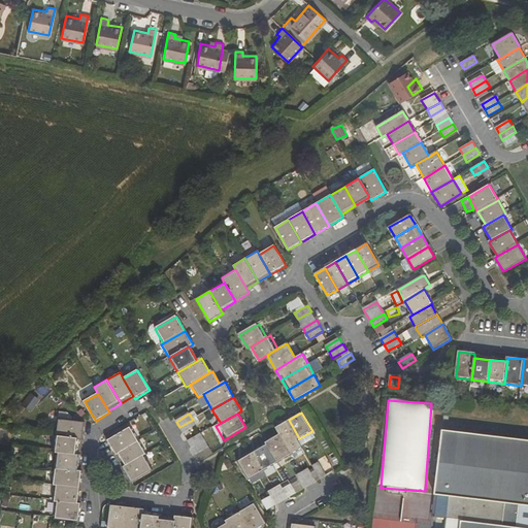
[(55,420),(54,435),(78,438),(81,438),(83,430),(84,424),(83,422),(55,420)]
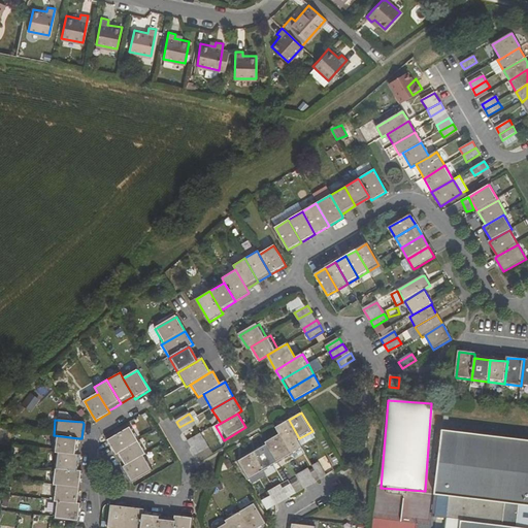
[(193,420),(179,427),(184,433),(196,426),(193,420)]
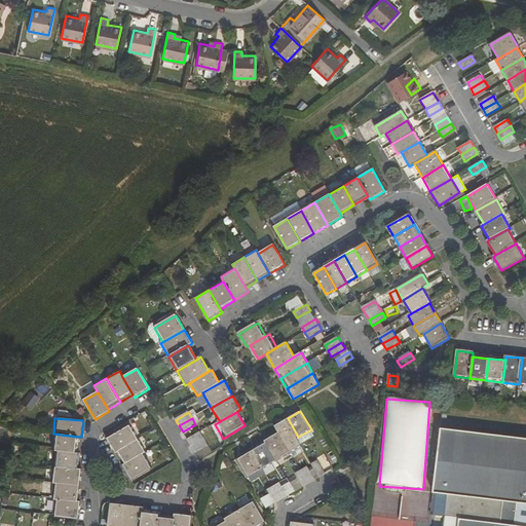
[(298,437),(288,418),(275,425),(278,431),(291,453),(303,445),(298,437)]
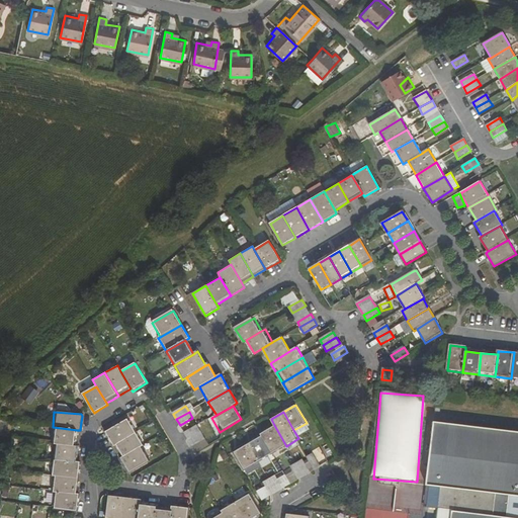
[(110,438),(114,446),(136,433),(128,420),(106,432),(110,438)]
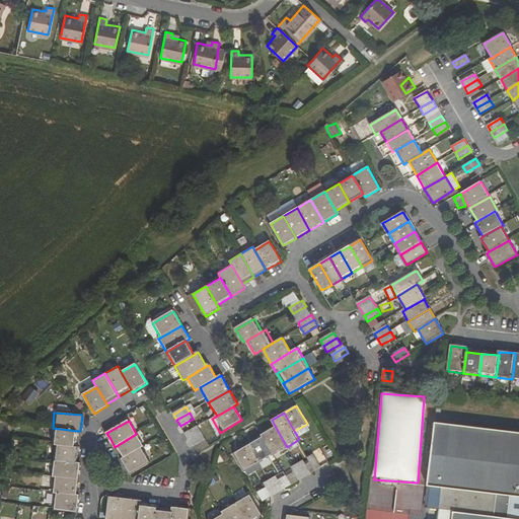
[(518,518),(518,433),(435,423),(425,510),(439,511),(437,518),(518,518)]
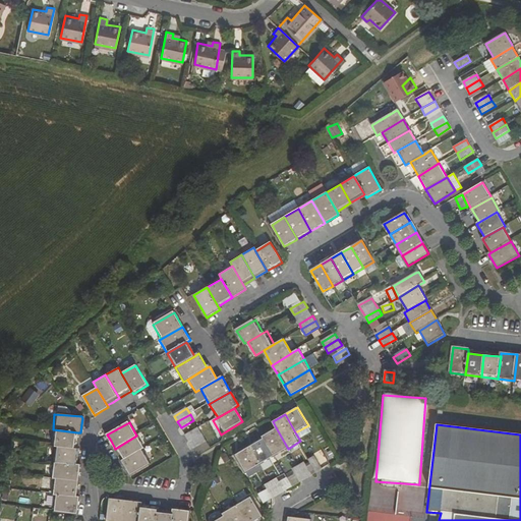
[(288,449),(276,427),(263,437),(264,438),(275,457),(288,449)]
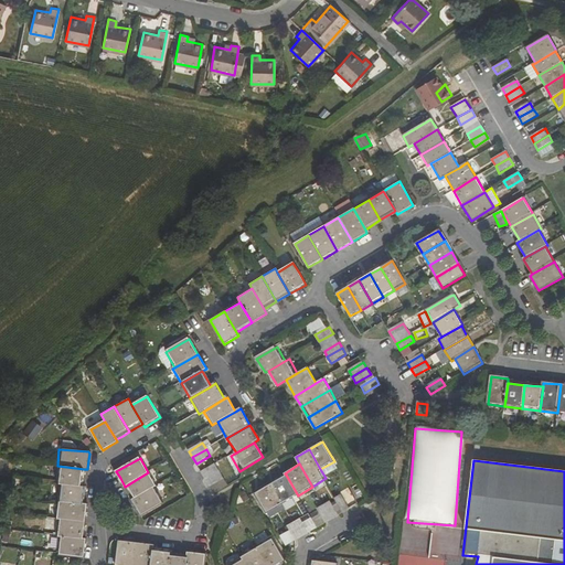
[(215,465),(202,473),(205,479),(219,470),(215,465)]
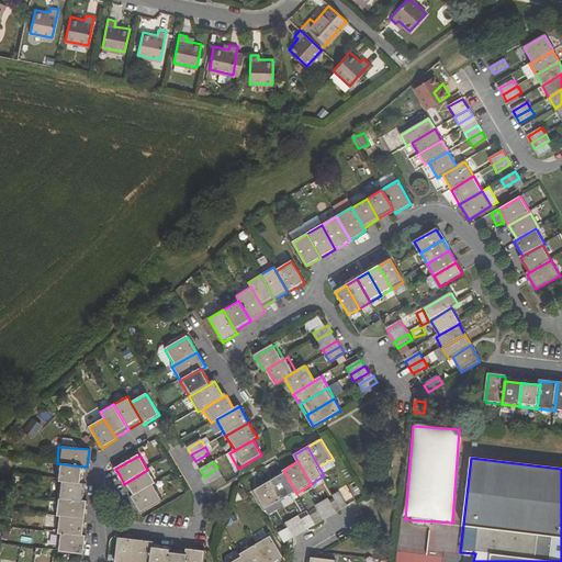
[(55,481),(58,481),(81,483),(82,473),(83,467),(57,463),(55,481)]
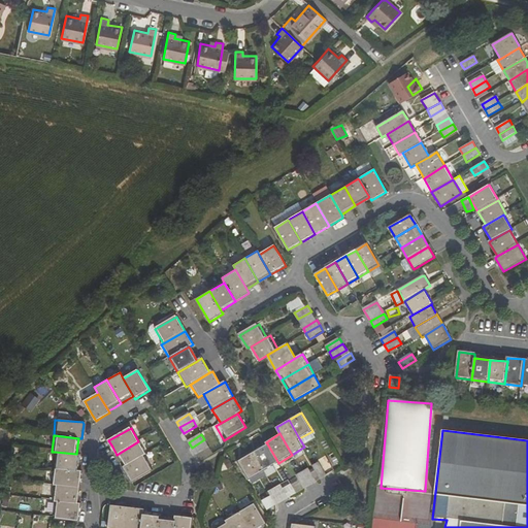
[(124,468),(144,456),(146,455),(138,441),(117,455),(120,460),(124,468)]
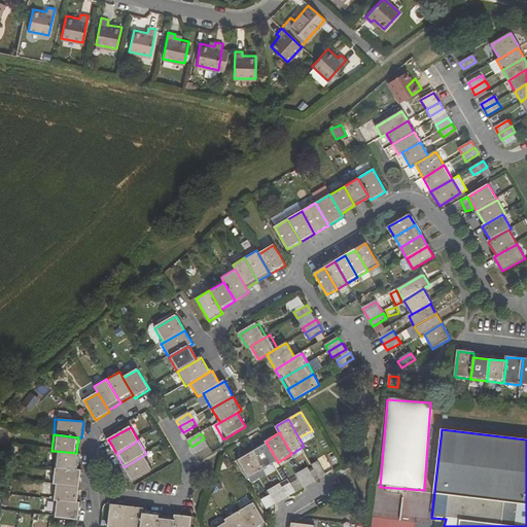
[(278,462),(267,443),(253,451),(264,470),(278,462)]
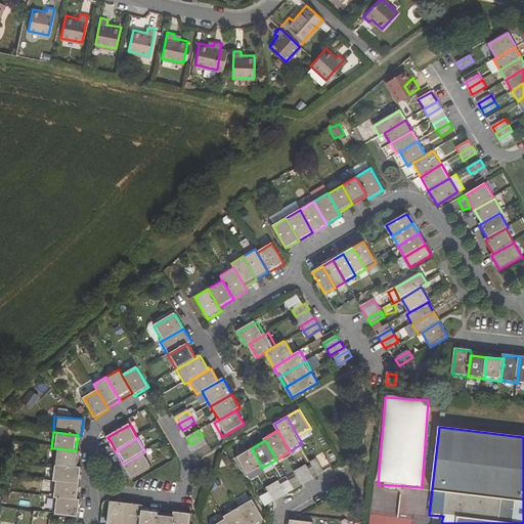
[(54,448),(52,465),(77,468),(78,460),(79,451),(76,450),(54,448)]
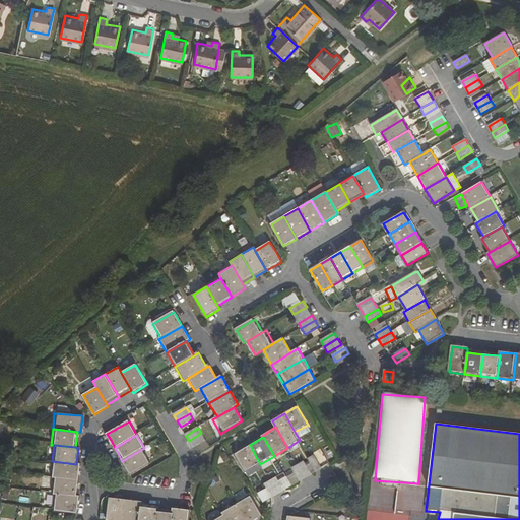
[(260,464),(250,445),(237,453),(247,471),(260,464)]
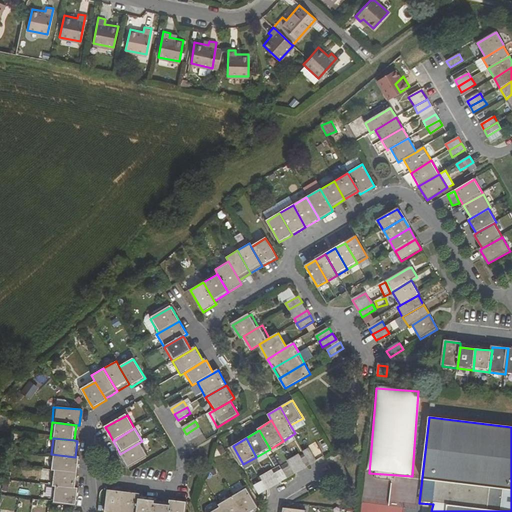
[(124,460),(128,467),(148,455),(140,442),(120,454),(124,460)]
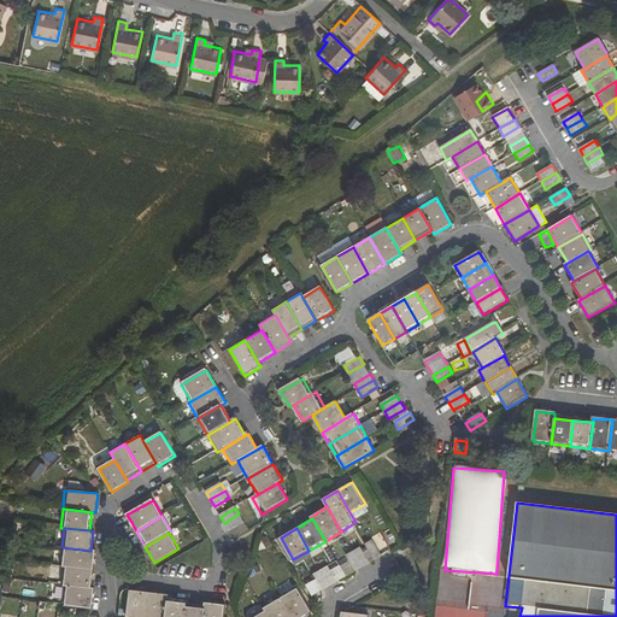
[(377,558),(383,553),(375,539),(368,544),(377,558)]
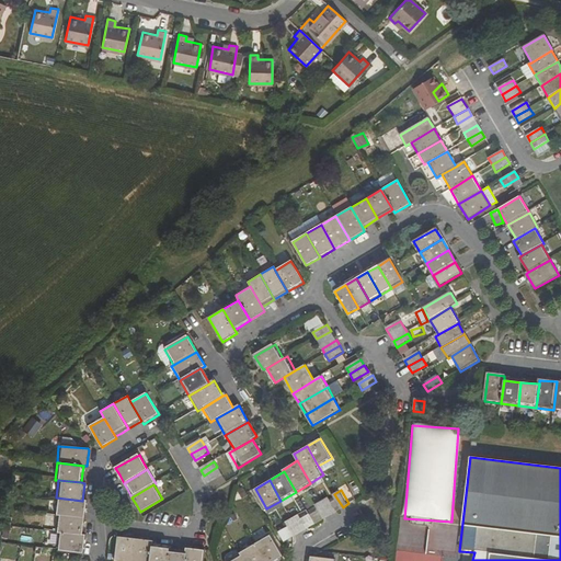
[(56,497),(54,514),(58,515),(84,518),(86,510),(87,501),(82,501),(56,497)]
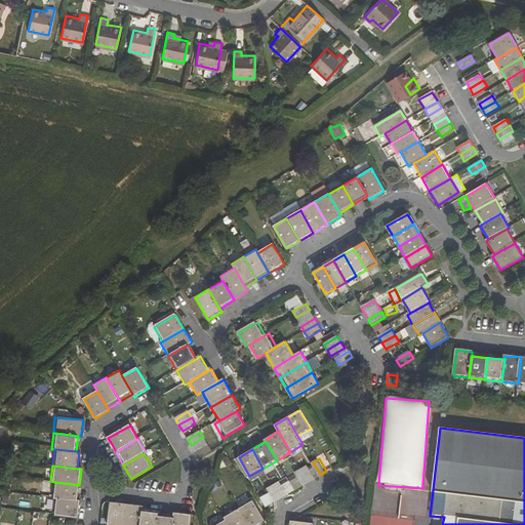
[(308,482),(315,478),(308,466),(300,470),(308,482)]
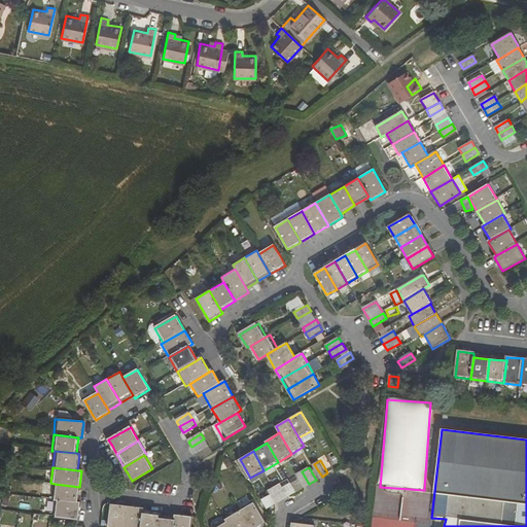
[(309,484),(302,471),(296,475),(304,487),(309,484)]
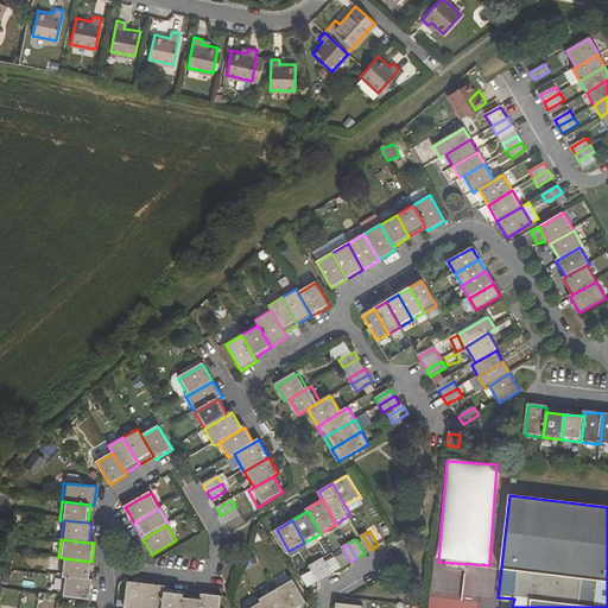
[(63,558),(61,576),(67,577),(89,580),(90,570),(92,562),(63,558)]
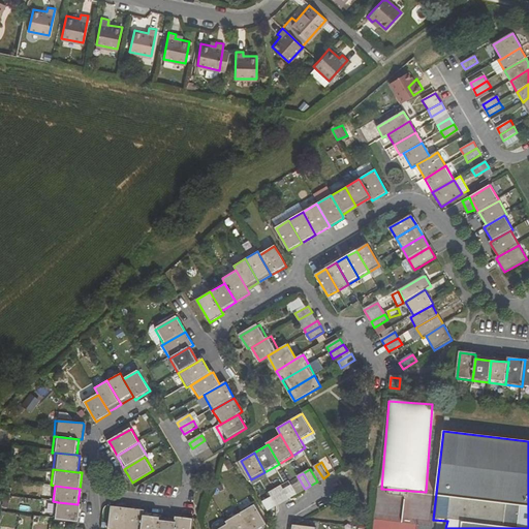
[(281,486),(275,489),(283,502),(289,498),(281,486)]
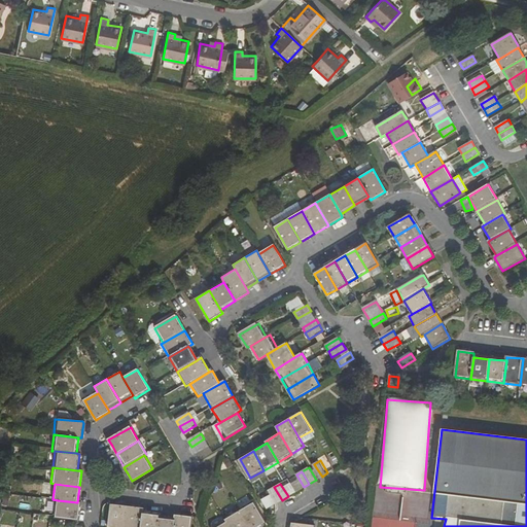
[(269,491),(277,503),(282,500),(274,487),(269,491)]
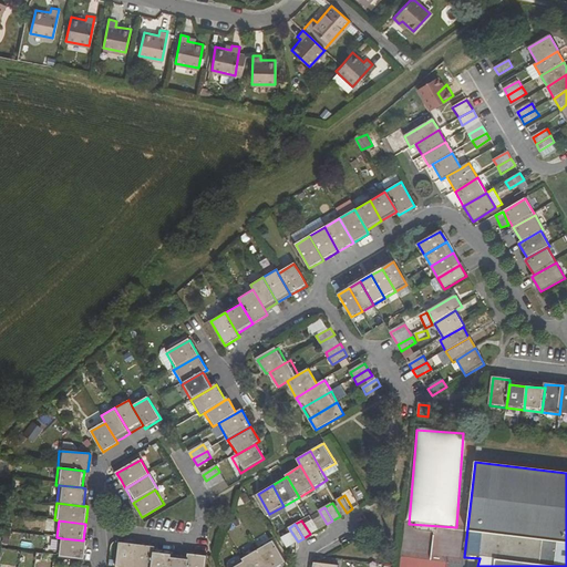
[(83,540),(62,538),(60,555),(84,558),(85,549),(86,540),(83,540)]
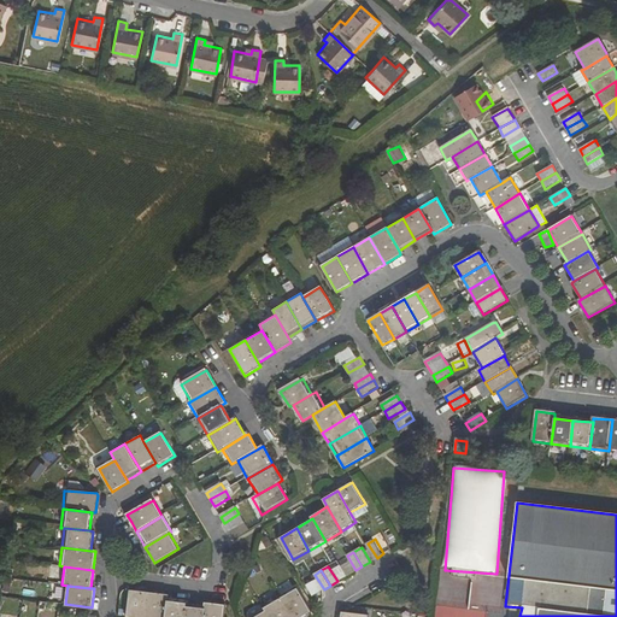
[(298,588),(281,598),(292,616),(300,616),(303,616),(311,611),(298,588)]
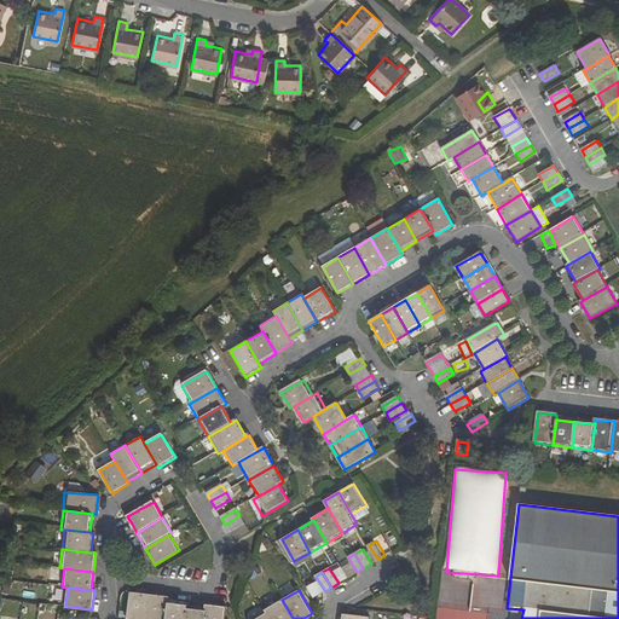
[(143,594),(132,593),(128,618),(148,618),(150,595),(143,594)]
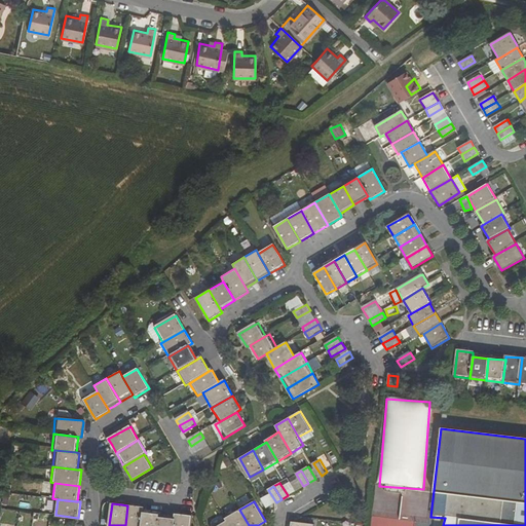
[(136,506),(127,505),(125,525),(141,525),(143,511),(144,508),(136,506)]
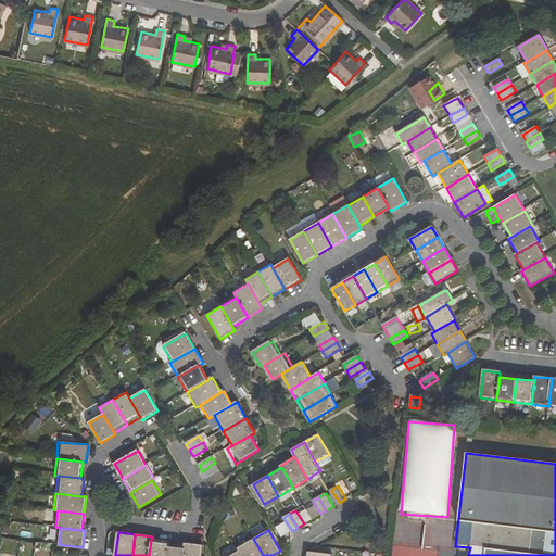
[(263,555),(253,539),(239,547),(240,550),(243,555),(263,555)]
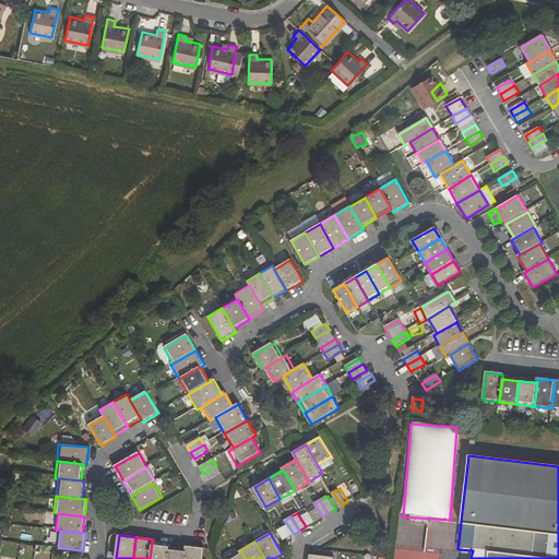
[(161,544),(152,543),(150,558),(167,558),(169,548),(169,545),(161,544)]
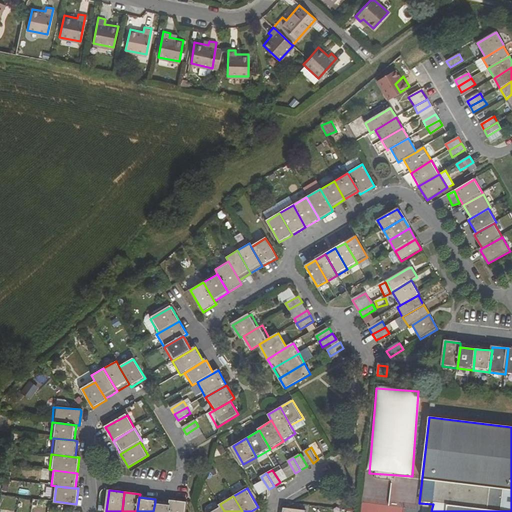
[(171,500),(171,504),(169,511),(185,511),(186,502),(179,501),(171,500)]
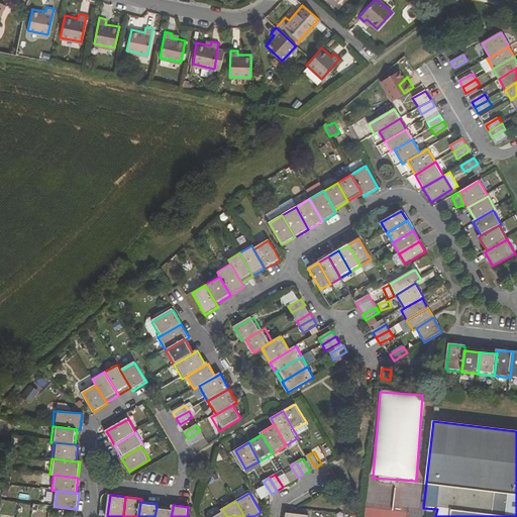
[(164,508),(157,507),(154,516),(171,516),(173,509),(164,508)]
